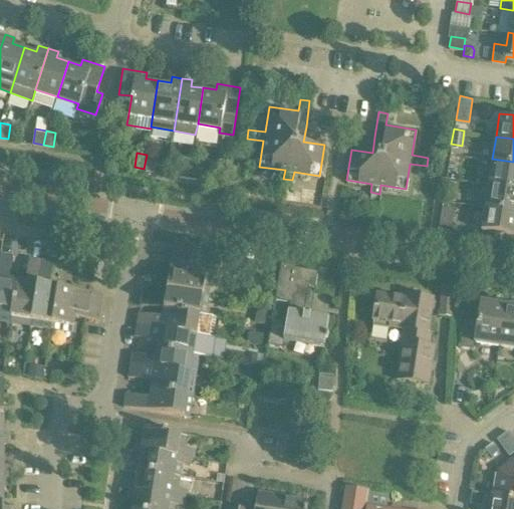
[(147,155),(144,169),(146,169),(155,170),(157,156),(147,155)]
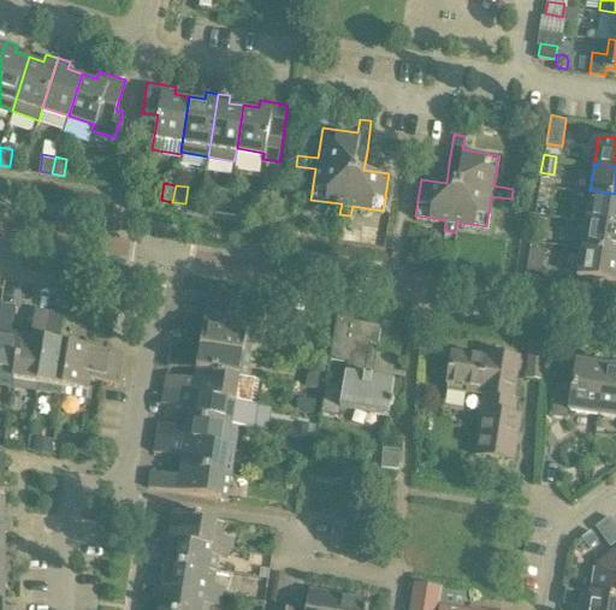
[(615,194),(590,190),(585,218),(615,223),(615,194)]
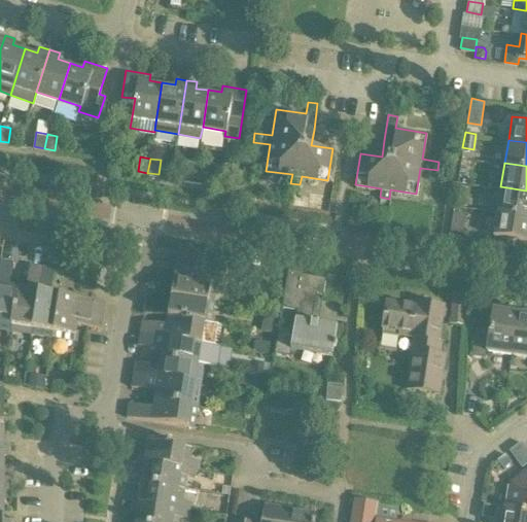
[(194,180),(196,166),(186,164),(183,178),(194,180)]
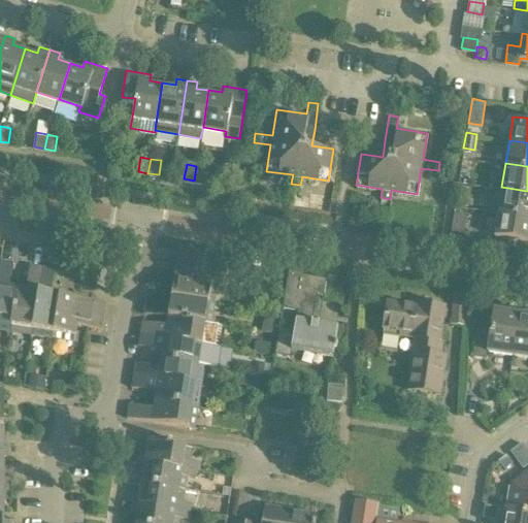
[(196,166),(194,181),(205,182),(207,167),(196,166)]
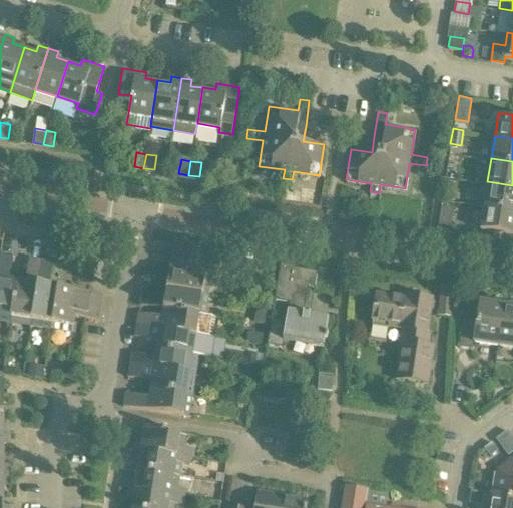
[(512,185),(487,181),(484,203),(512,207),(512,185)]
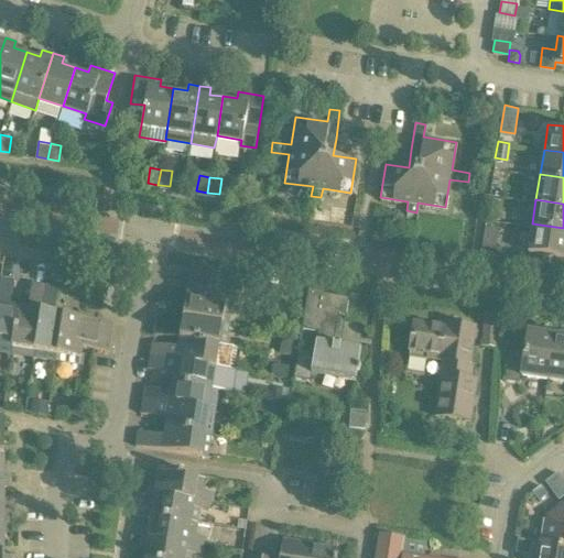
[(563,228),(532,223),(528,250),(563,255),(563,228)]
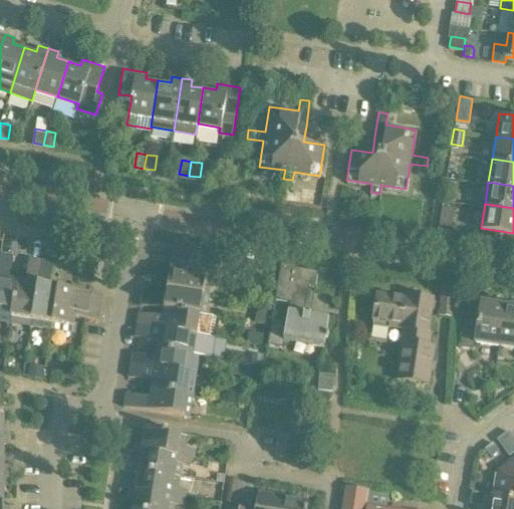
[(175,241),(168,286),(209,293),(212,272),(197,269),(200,245),(199,245),(175,241)]
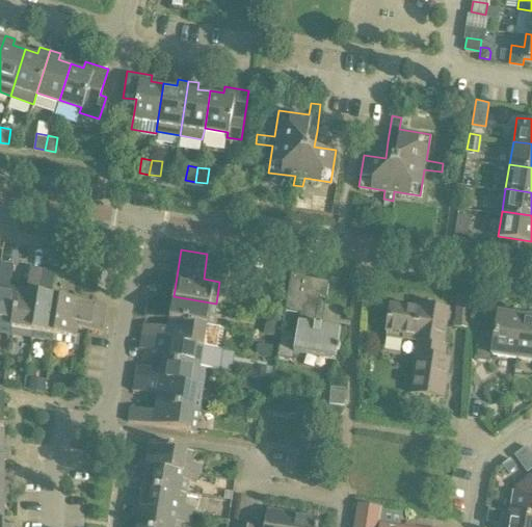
[(0,328),(11,331),(19,288),(9,286),(14,262),(1,260),(0,265),(0,328)]
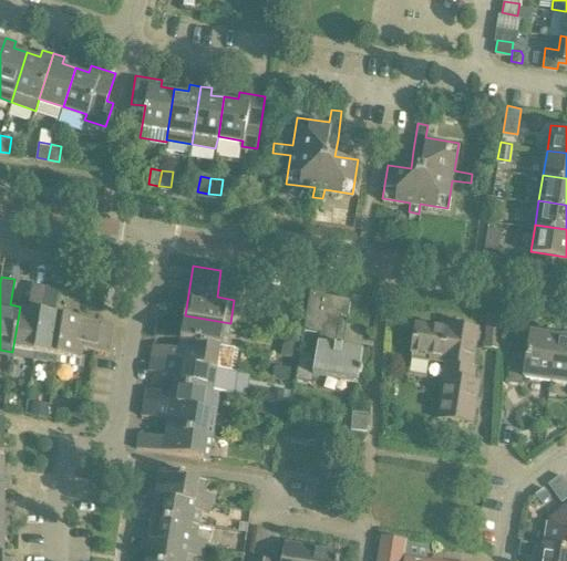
[(29,308),(20,307),(12,352),(33,355),(45,283),(33,282),(29,308)]
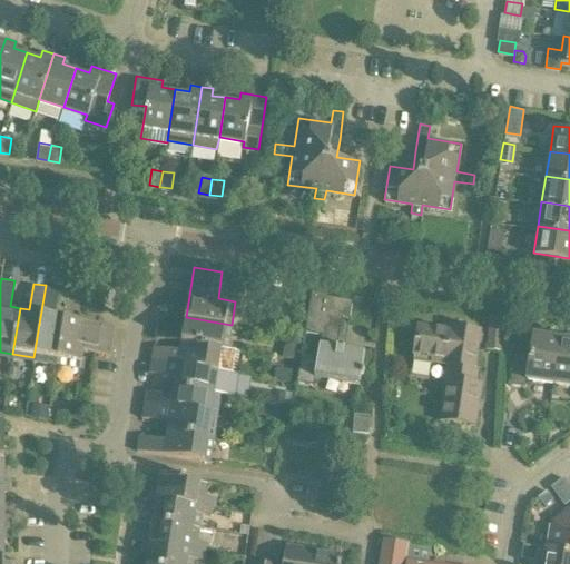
[(59,287),(46,285),(33,357),(56,362),(64,315),(55,314),(59,287)]
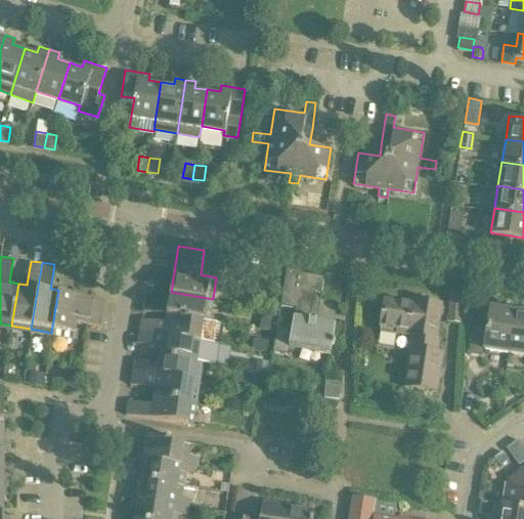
[(231,264),(218,262),(217,269),(230,271),(231,264)]
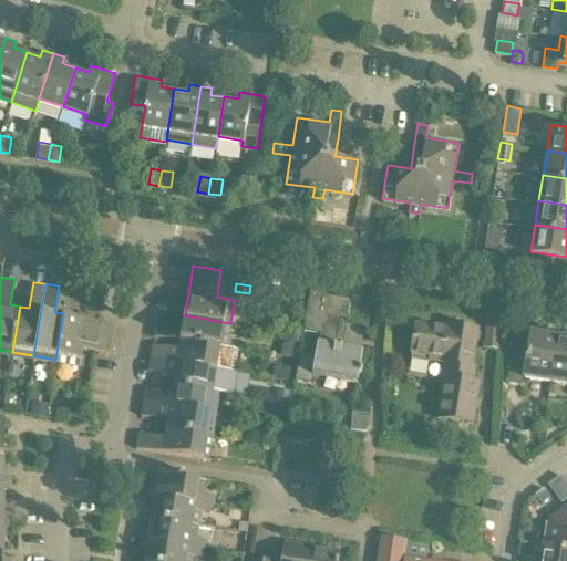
[(358,380),(363,347),(336,343),(341,312),(348,313),(351,295),(328,292),(328,289),(310,287),(303,328),(320,331),(317,352),(300,349),(296,378),(313,381),(315,373),(358,380)]
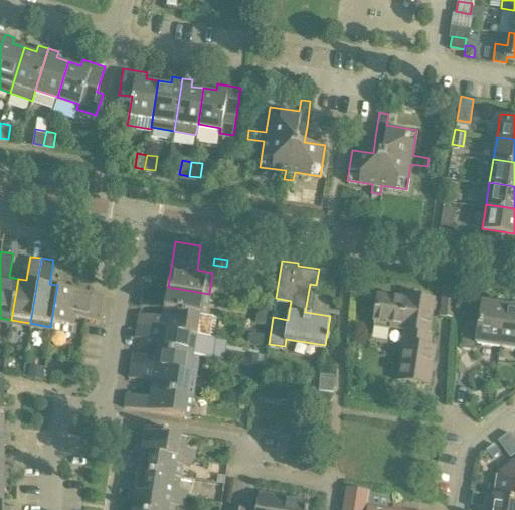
[(57,285),(50,327),(72,330),(75,314),(100,318),(104,293),(57,285)]
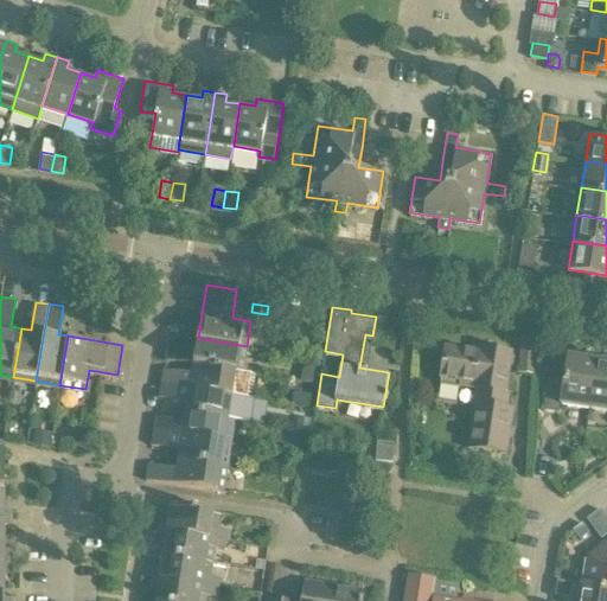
[(522,337),(519,370),(534,370),(536,338),(522,337)]
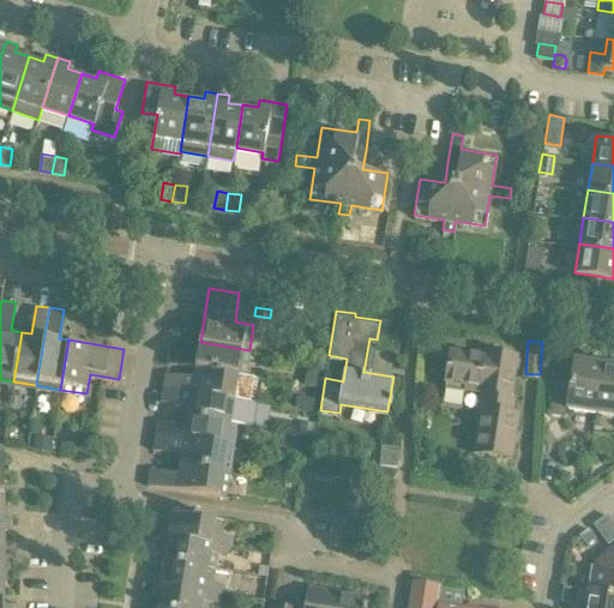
[(250,350),(200,342),(198,351),(170,347),(167,362),(196,367),(196,365),(246,373),(250,350)]
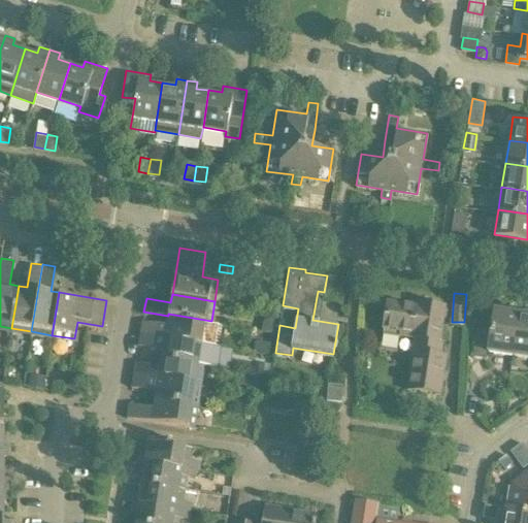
[(440,393),(447,354),(437,353),(444,304),(419,300),(418,304),(387,300),(382,332),(399,334),(400,329),(414,331),(410,350),(413,350),(407,388),(440,393)]
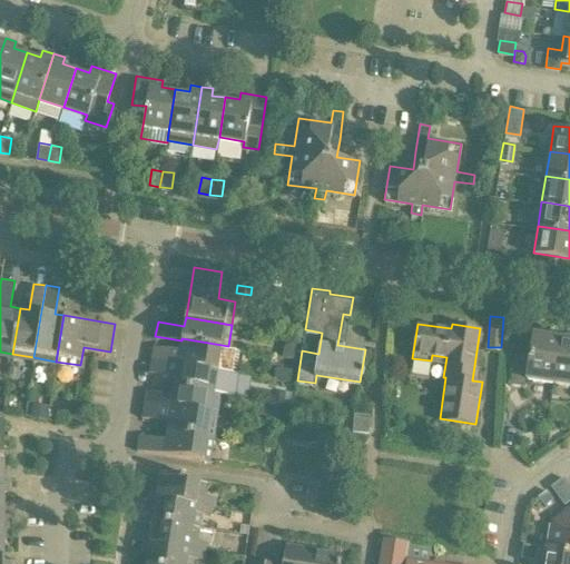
[(553,381),(560,336),(533,332),(530,354),(516,352),(511,382),(526,385),(527,377),(553,381)]
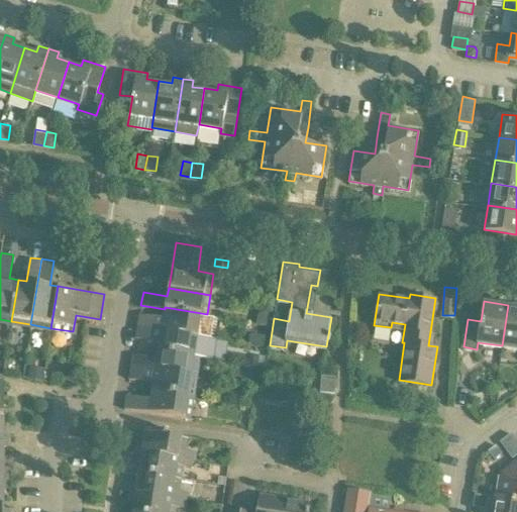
[(516,306),(508,305),(502,345),(516,347),(516,306)]
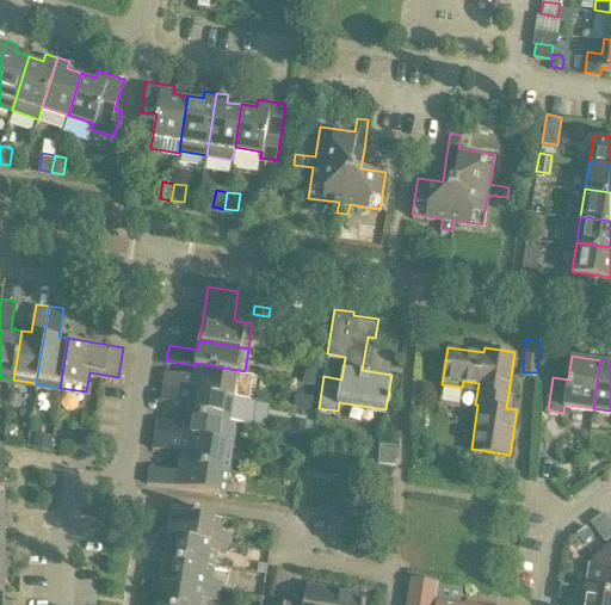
[(195,363),(195,365),(193,375),(165,370),(162,383),(250,397),(250,396),(253,374),(245,372),(245,371),(195,363)]
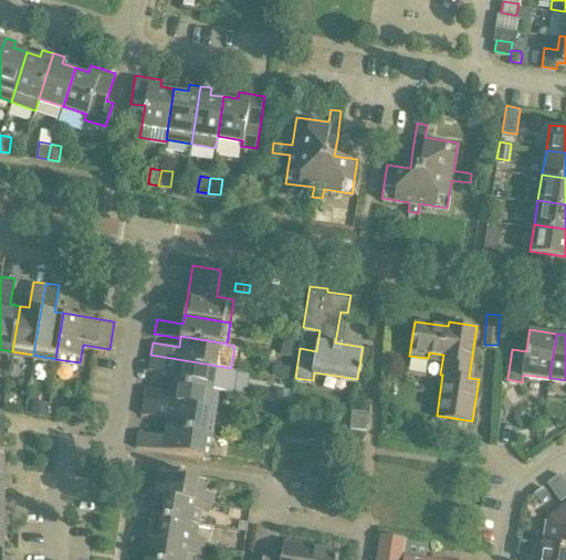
[(281,352),(292,355),(294,339),(283,338),(281,352)]
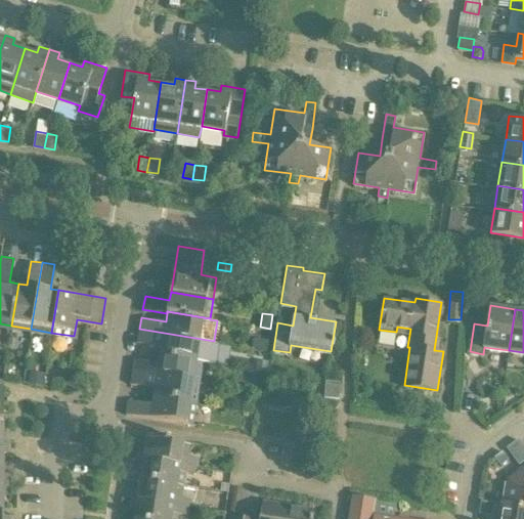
[(214,341),(139,329),(137,341),(162,345),(161,353),(203,360),(215,362),(218,341),(214,340),(214,341)]
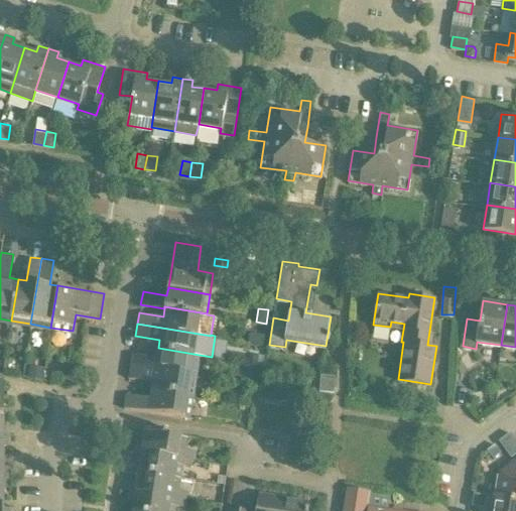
[(252,333),(250,342),(263,344),(265,335),(252,333)]
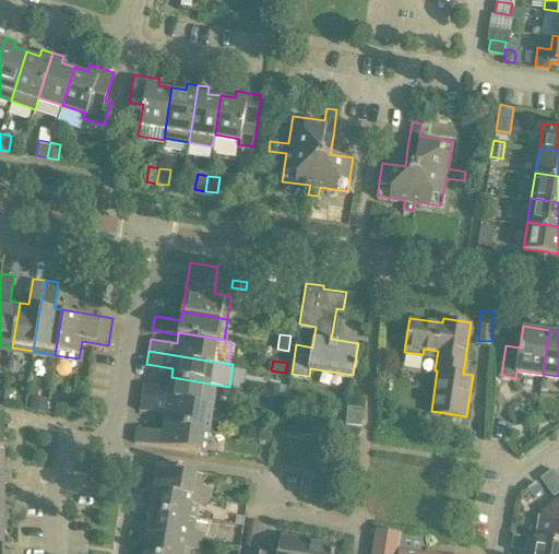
[(216,385),(171,377),(169,387),(143,382),(142,395),(213,407),(216,385)]
